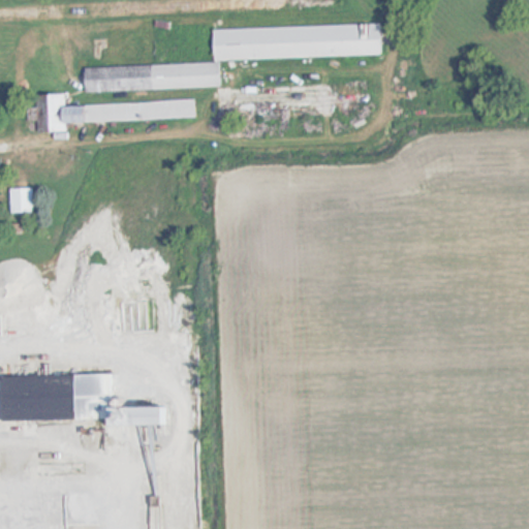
[(214,27),(214,58),(381,55),(380,23),(214,27)]
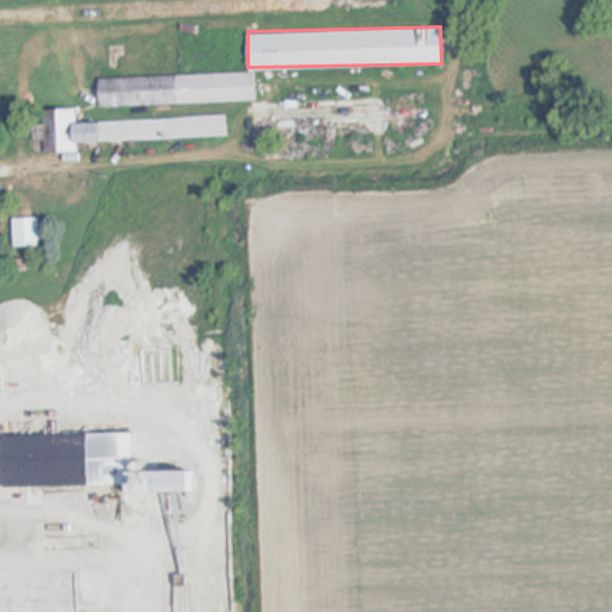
[(98,77),(99,104),(255,99),(254,71),(98,77)]
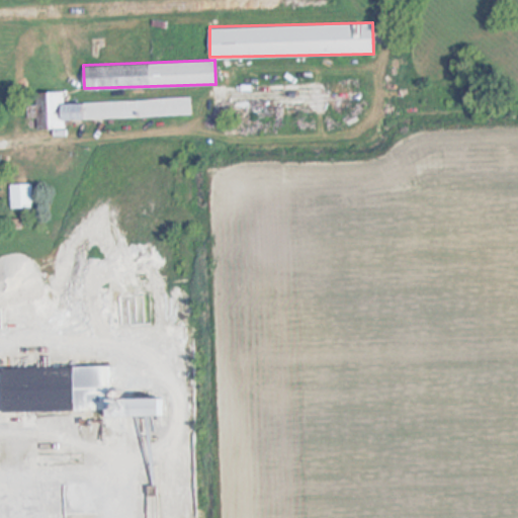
[(65,118),(192,114),(191,97),(64,101),(64,91),(36,91),(37,128),(65,127),(65,118)]
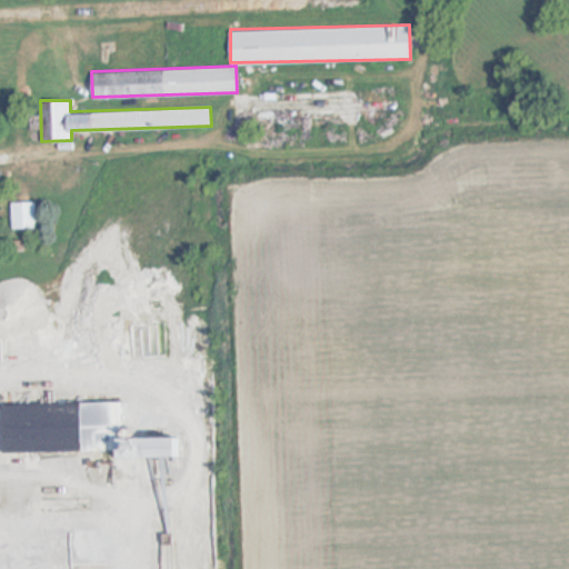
[(36,229),(36,200),(10,200),(10,229),(36,229)]
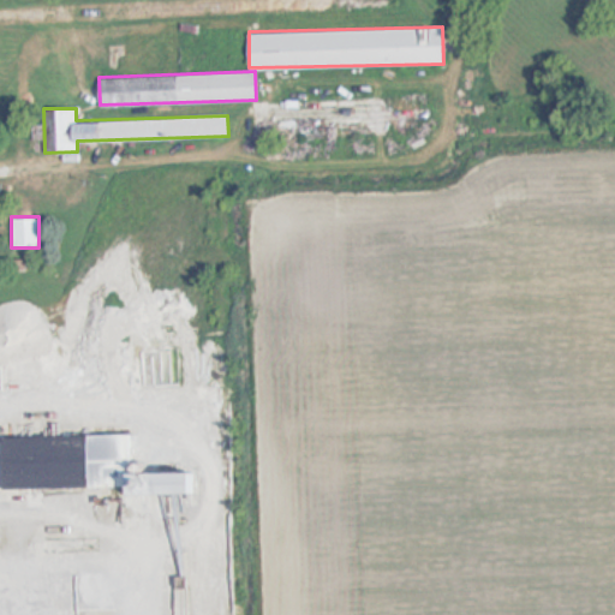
[(131,435),(4,436),(4,487),(131,487),(131,435)]
